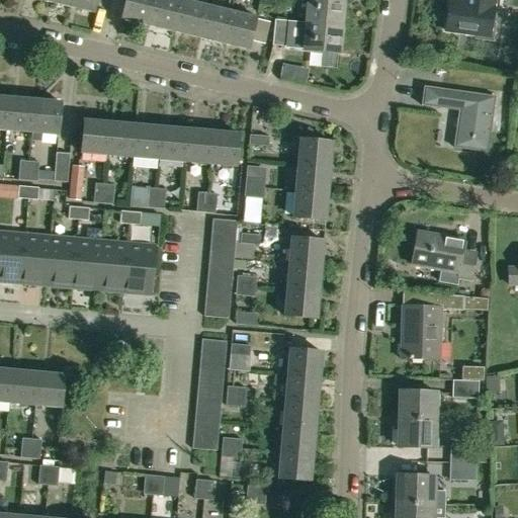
[(96,0),(69,0),(68,7),(93,13),(96,0)]
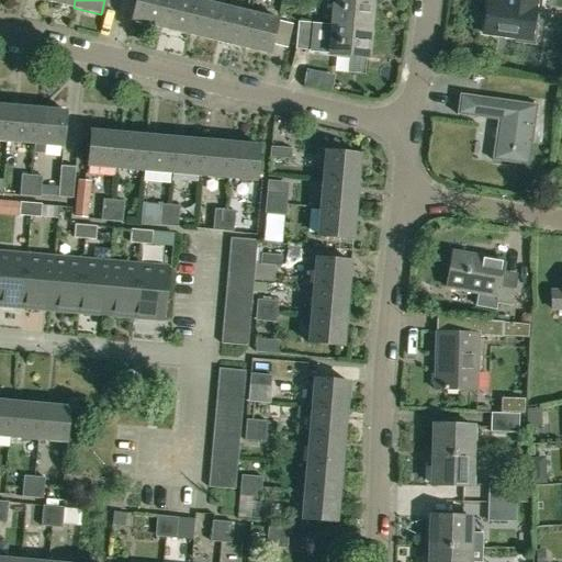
[(158,29),(165,0),(136,0),(131,22),(158,29)]
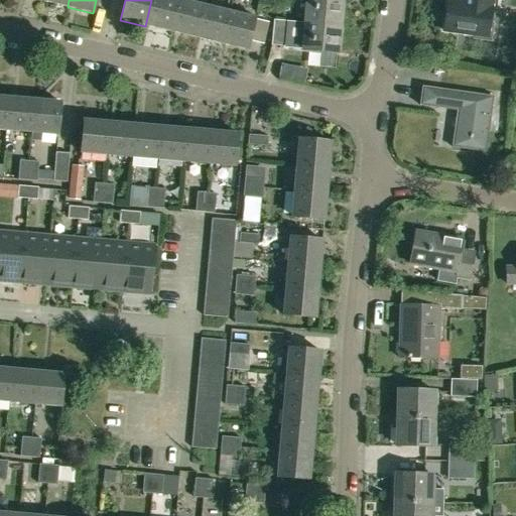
[(151,0),(145,26),(171,32),(178,1),(175,0),(151,0)]
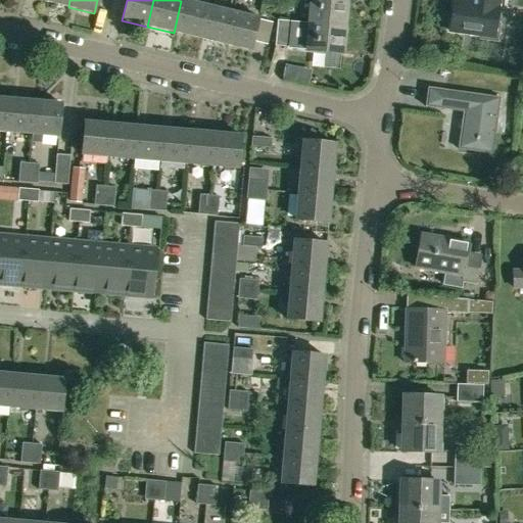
[(310,0),(307,25),(344,28),(347,1),(336,0),(310,0)]
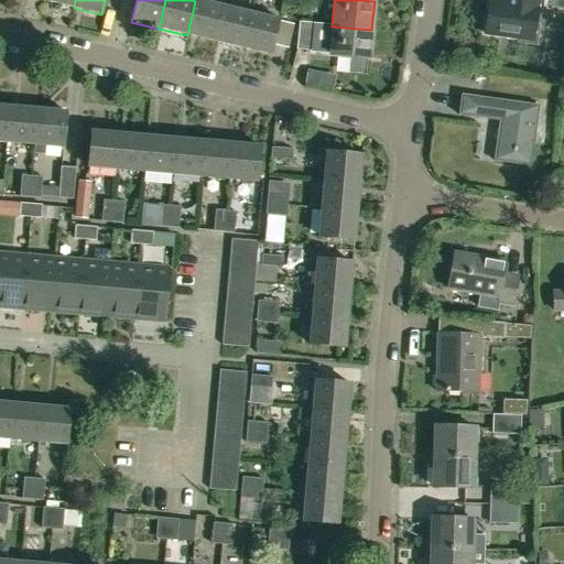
[(489,1),(485,34),(517,39),(517,43),(537,45),(539,26),(534,25),(538,0),(505,0),(505,3),(489,1)]
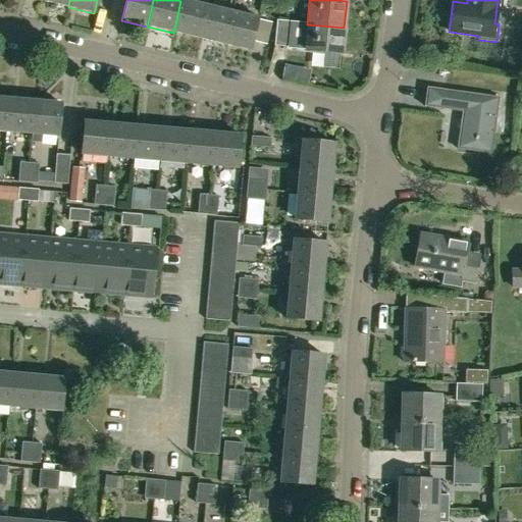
[(199,39),(206,7),(180,1),(173,33),(199,39)]
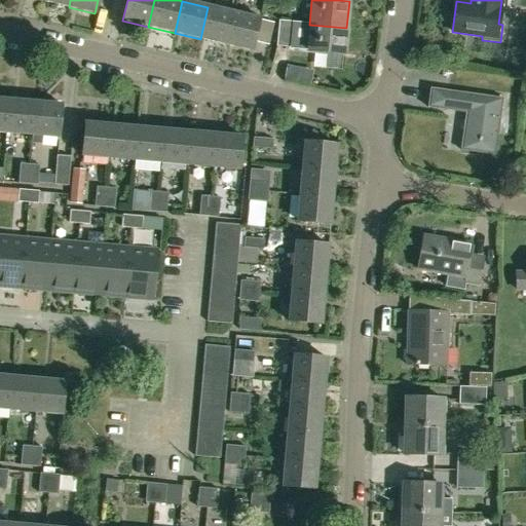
[(200,39),(226,45),(234,13),(208,7),(200,39)]
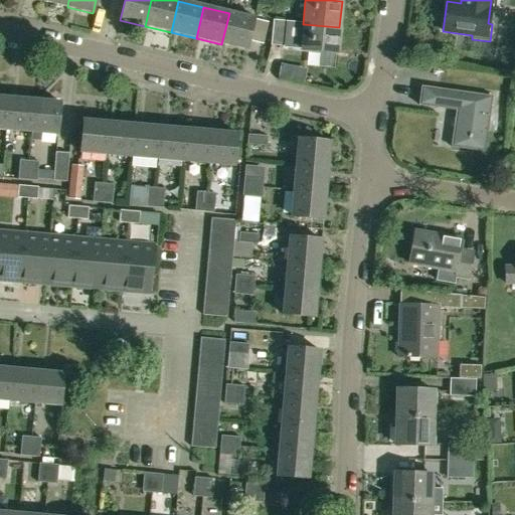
[(254,19),(229,13),(221,44),(246,50),(248,41),(263,44),(268,23),(253,20),(254,19)]
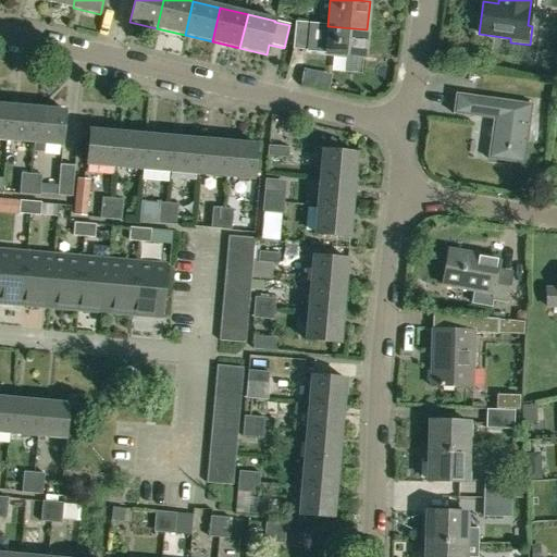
[(295,22),(292,50),(307,51),(309,23),(295,22)]
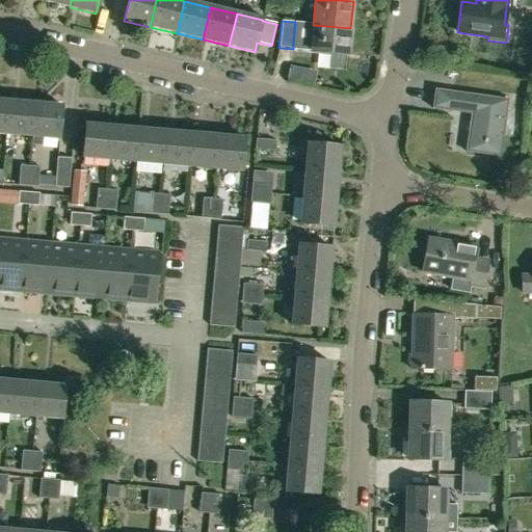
[(348,55),(350,28),(313,25),(311,52),(348,55)]
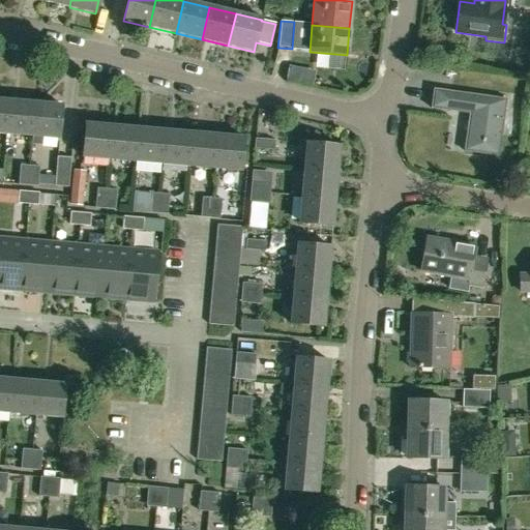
[(470,114),(464,151),(498,156),(506,100),(434,90),(431,109),(470,114)]
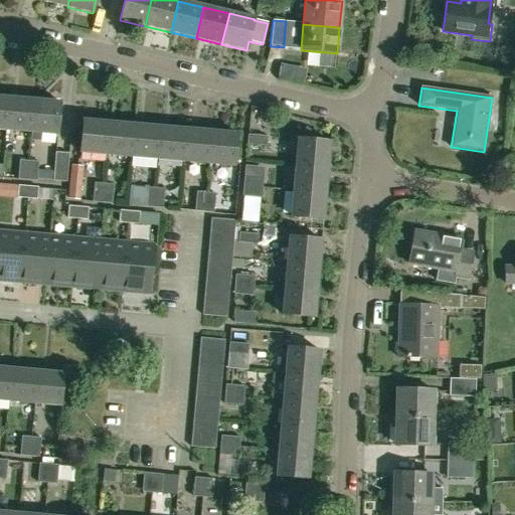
[(8,99),(0,98),(0,130),(6,131),(8,99)]
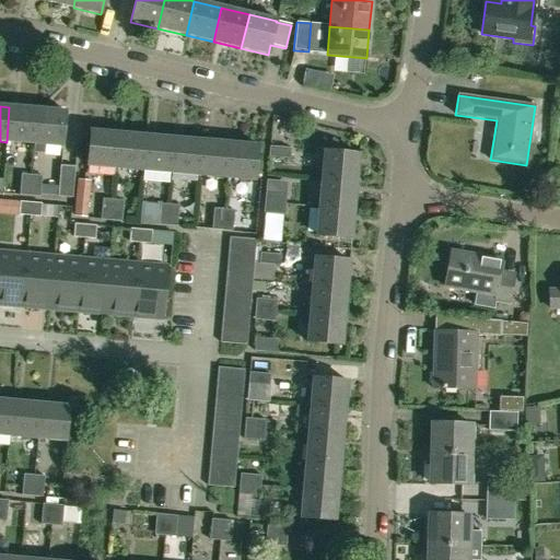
[(37,109),(9,107),(7,142),(34,144),(37,109)]
